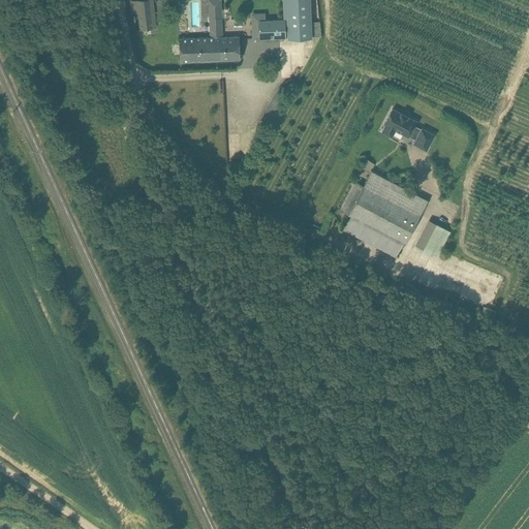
[(151,0),(141,0),(131,1),(132,14),(139,12),(139,30),(155,29),(151,0)]
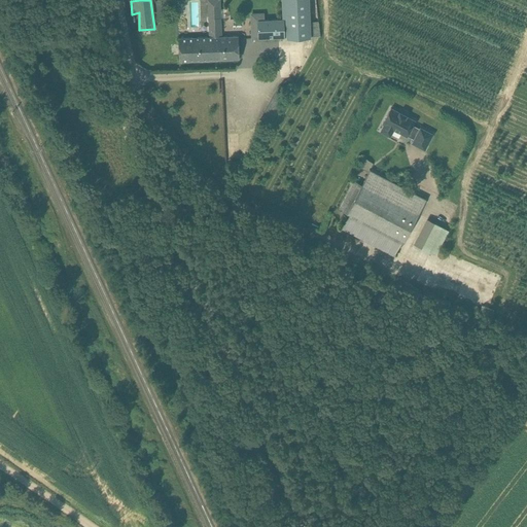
[(250,21),(251,38),(279,37),(279,39),(305,38),(302,0),(276,0),(278,20),(250,21)]
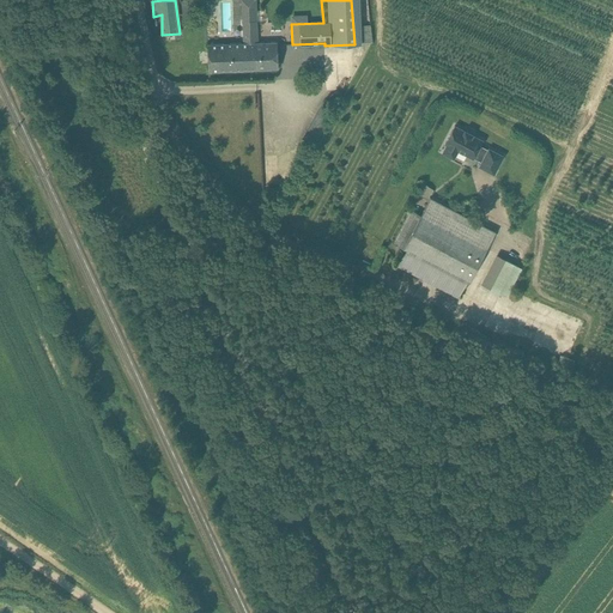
[(244,35),(258,35),(258,20),(243,22),(244,35)]
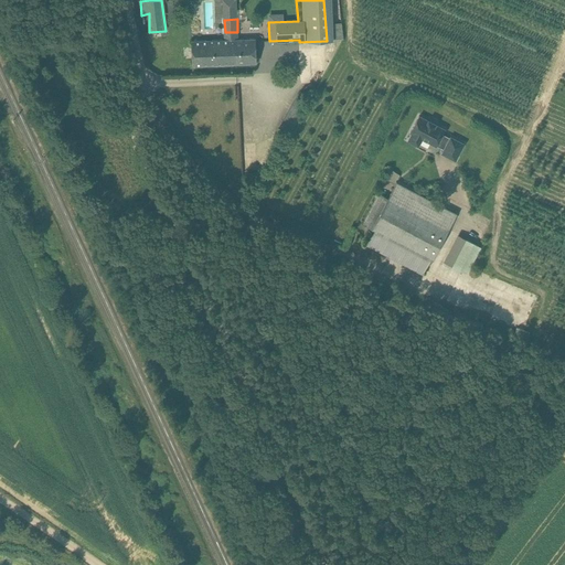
[(236,51),(236,64),(256,63),(255,39),(237,40),(237,32),(225,32),(225,40),(233,40),(233,51),(236,51)]
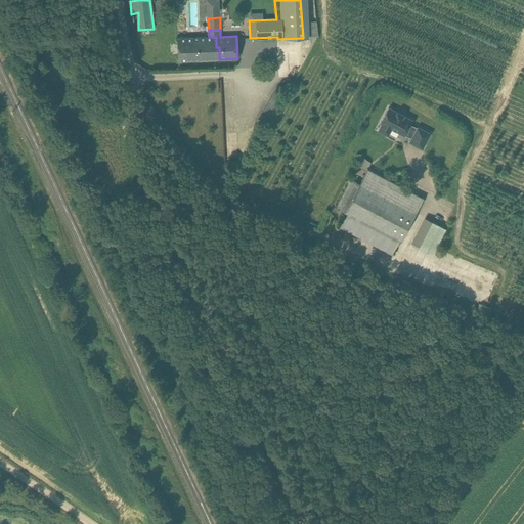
[(209,37),(178,38),(179,60),(219,59),(219,47),(216,47),(216,37),(209,37)]
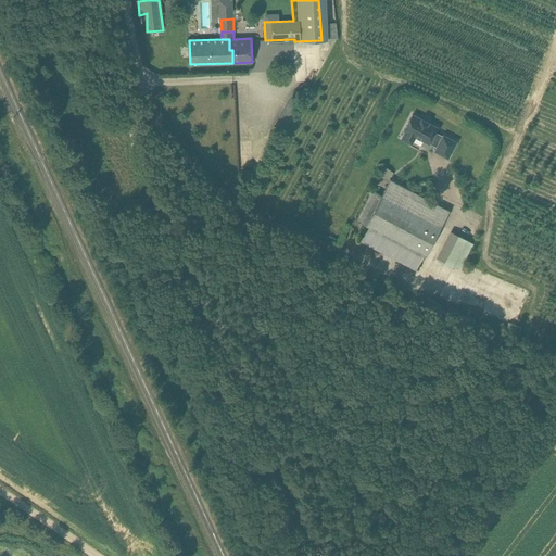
[(288,123),(301,103),(292,98),(280,115),(288,121),(287,123),(288,123)]
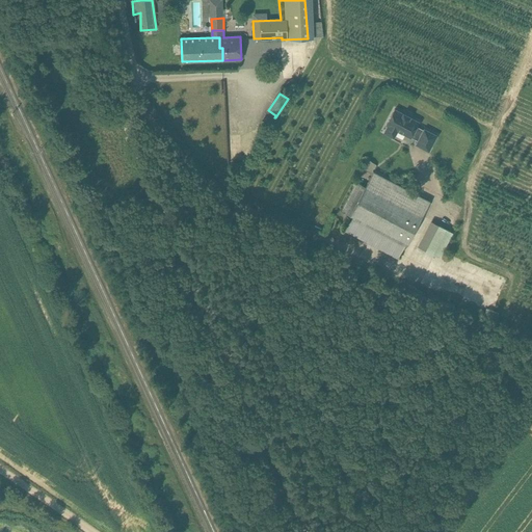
[(403,113),(395,109),(387,125),(389,126),(384,132),(394,137),(398,131),(411,137),(411,136),(418,140),(417,144),(429,151),(437,135),(424,129),(424,130),(417,127),(419,122),(410,117),(410,116),(409,115),(405,113),(404,112),(403,113)]
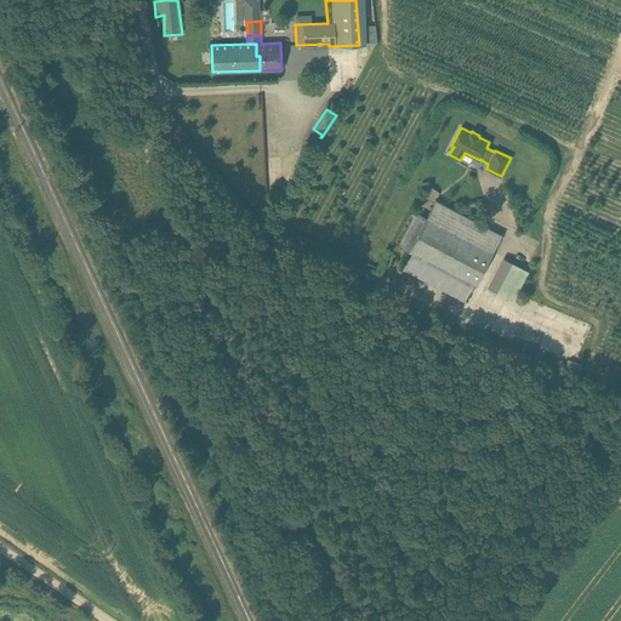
[(474,286),(493,252),(502,235),(436,200),(427,217),(416,212),(399,246),(411,252),(403,268),(465,301),(473,285),(474,286)]
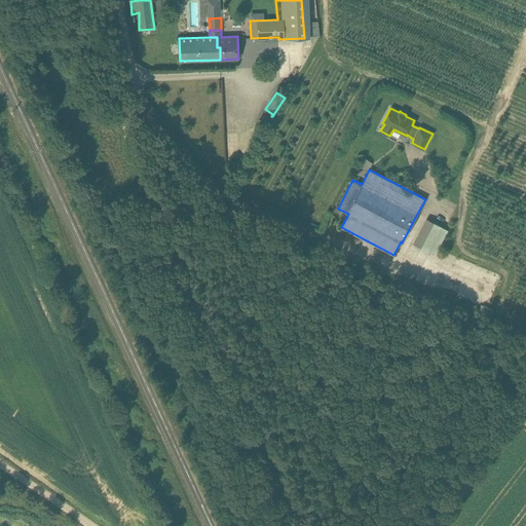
[(438,255),(448,228),(424,219),(414,246),(438,255)]
